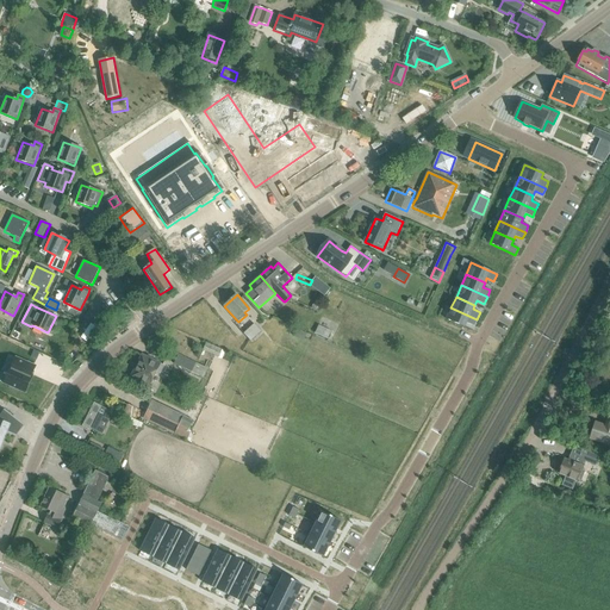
[(450,307),(446,319),(465,328),(465,327),(467,323),(474,325),(477,319),(450,307)]
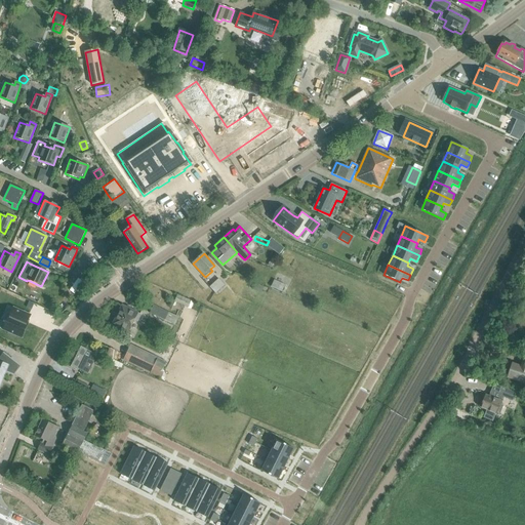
[(218,279),(209,287),(215,293),(224,285),(218,279)]
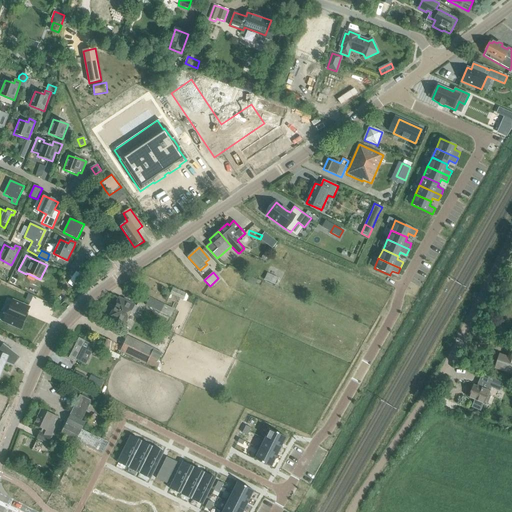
[(246,282),(253,285),(256,280),(249,276),(246,282)]
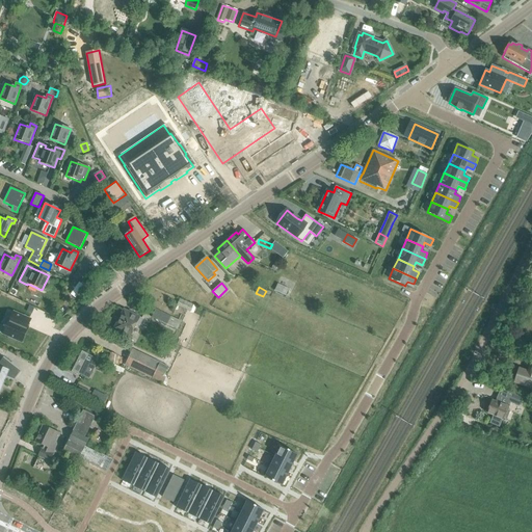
[(277,288),(275,292),(286,297),(288,293),(277,288)]
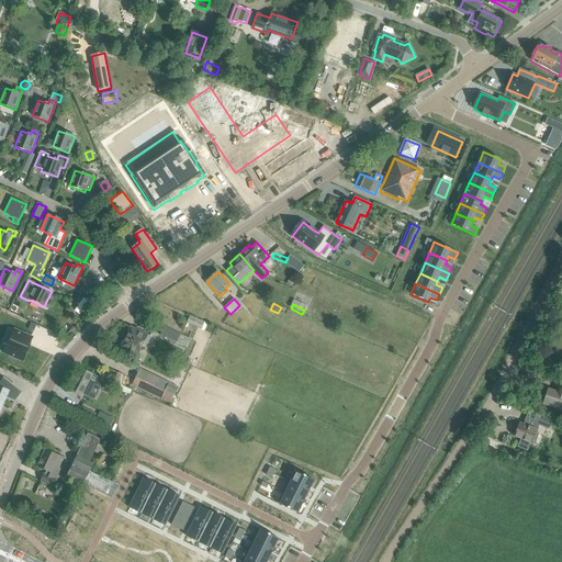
[(148,336),(148,335),(139,330),(141,329),(136,327),(136,328),(131,326),(121,348),(137,357),(144,343),(147,345),(150,337),(148,336)]
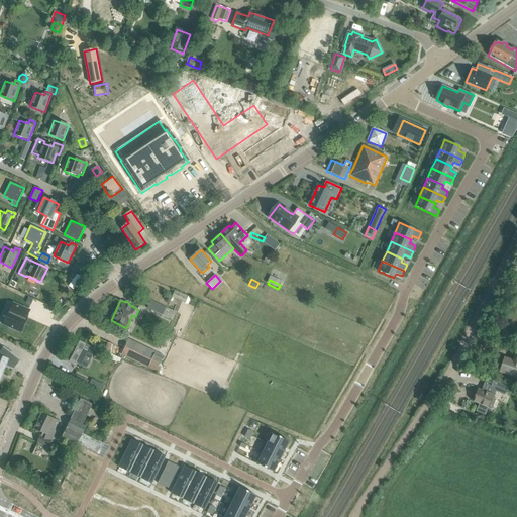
[(149,310),(173,320),(176,313),(153,302),(149,310)]
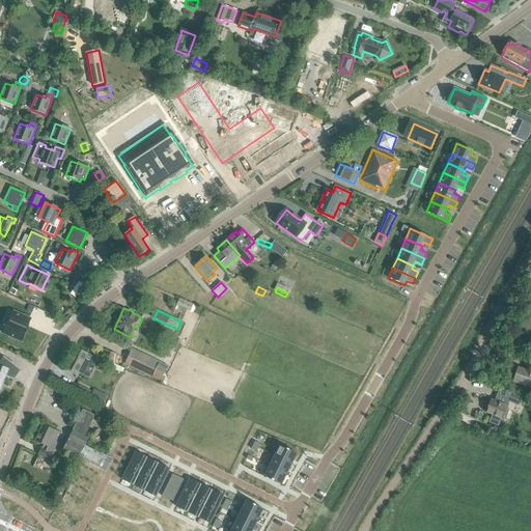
[(9,318),(3,334),(8,336),(8,338),(16,341),(17,339),(22,342),(29,327),(28,327),(31,318),(14,311),(10,318),(9,318)]
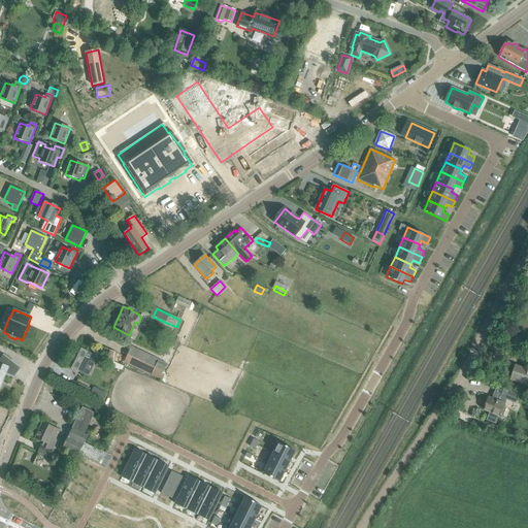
[(76,345),(66,365),(78,371),(79,370),(85,372),(90,361),(95,363),(98,357),(76,345)]
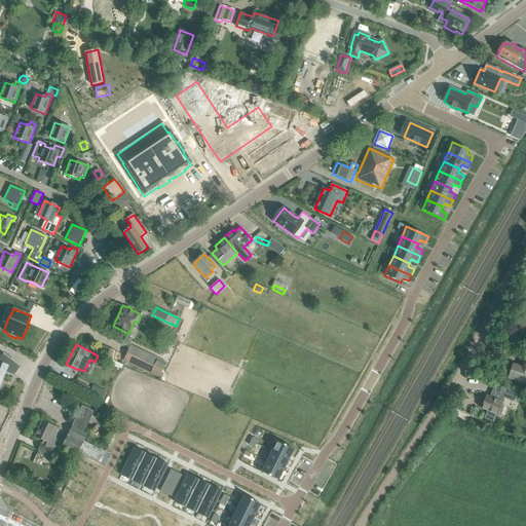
[(166,364),(158,359),(132,345),(123,362),(151,374),(161,379),(163,374),(162,373),(166,364)]
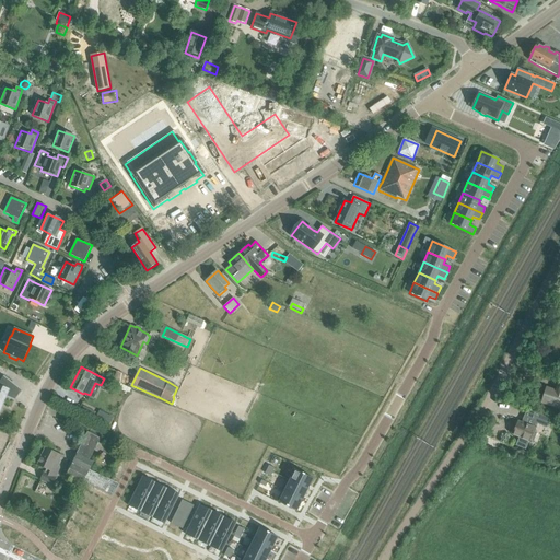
[(0,411),(7,396),(15,400),(15,399),(15,398),(21,391),(22,391),(3,376),(3,377),(0,382),(0,411)]
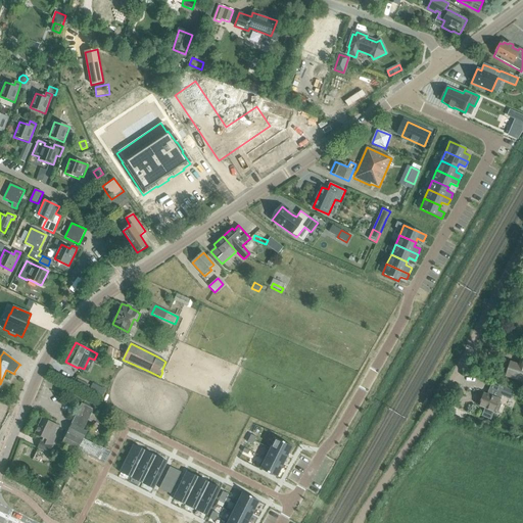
[(102,365),(105,358),(98,354),(95,361),(102,365)]
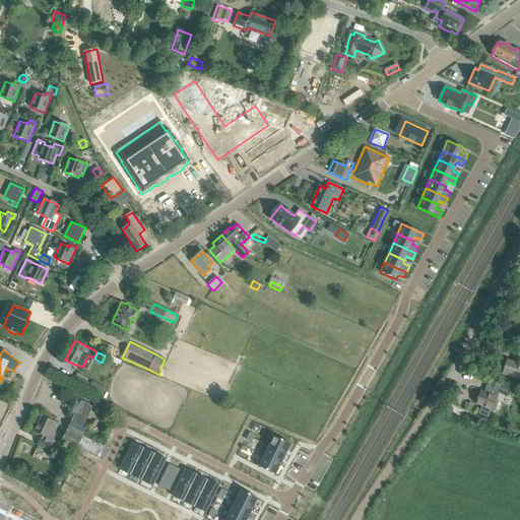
[(502,374),(502,375),(519,380),(519,361),(518,360),(517,360),(516,362),(507,360),(507,361),(503,374),(502,374)]
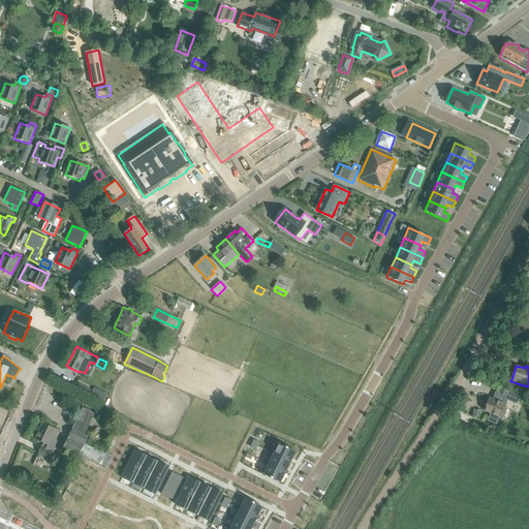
[(490,398),(485,411),(490,413),(487,422),(496,425),(499,417),(500,417),(500,416),(503,417),(507,409),(504,407),(506,402),(507,400),(516,404),(519,397),(498,387),(493,400),(490,398)]
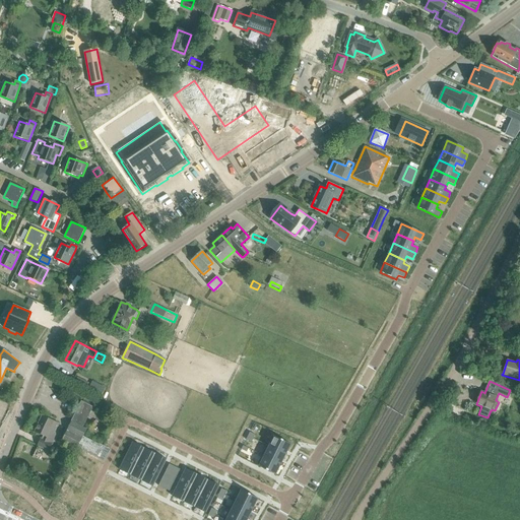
[(91,384),(88,389),(98,394),(101,388),(91,384)]
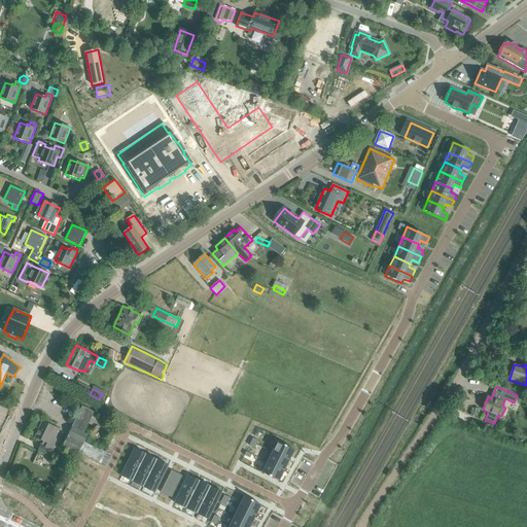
[(105,467),(111,455),(100,450),(84,442),(88,435),(83,433),(94,413),(82,408),(72,427),(63,447),(78,455),(88,459),(105,467)]
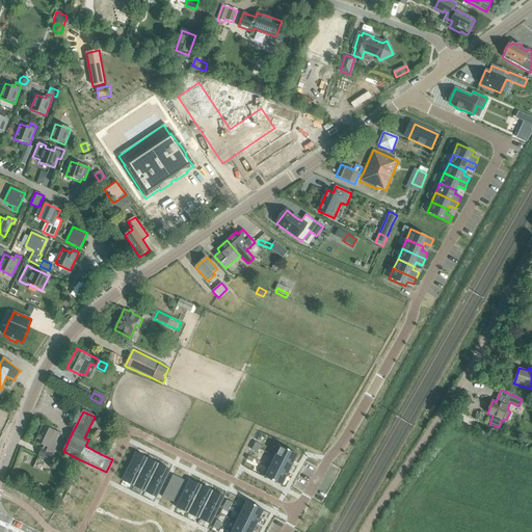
[(37,456),(50,461),(54,453),(53,453),(57,446),(55,445),(60,434),(43,426),(35,442),(44,446),(43,449),(42,448),(37,456)]
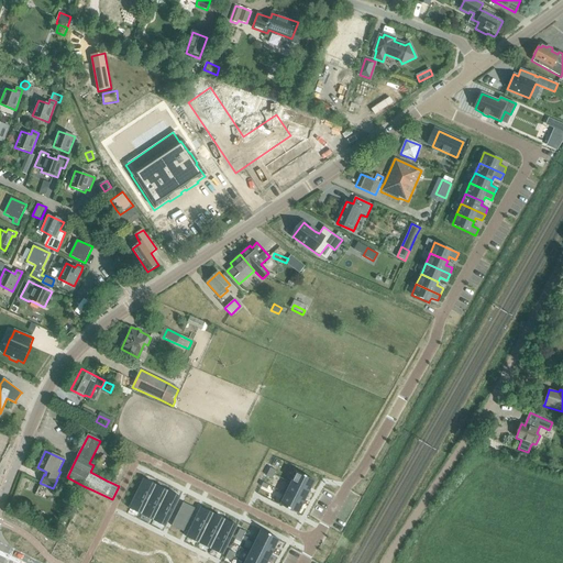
[(291,483),(291,484),(309,493),(315,482),(297,472),(291,483)]
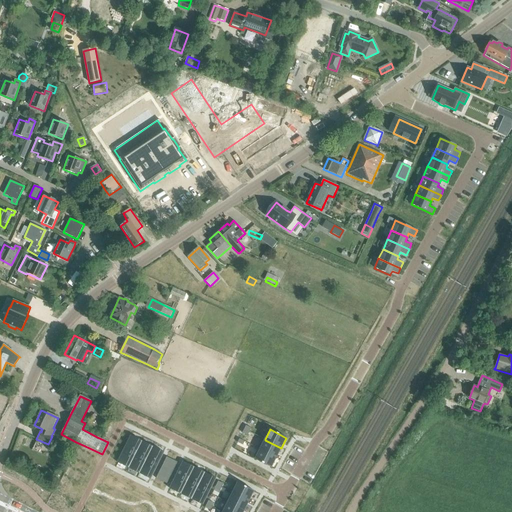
[(131,436),(124,449),(135,455),(141,442),(131,437),(132,436),(131,436)]
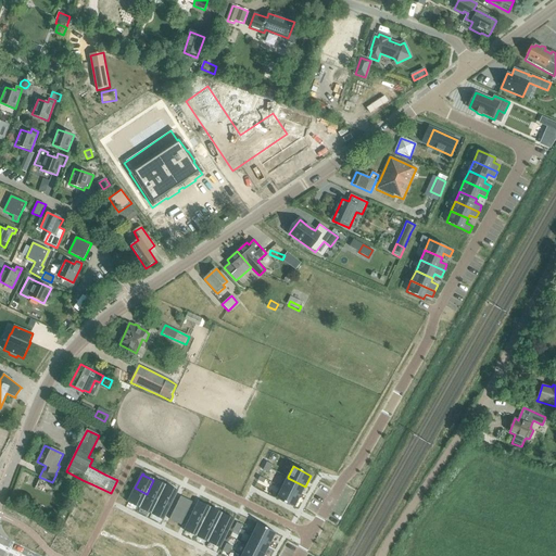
[(286,476),(280,487),(300,497),(305,487),(288,478),(288,477),(286,476)]
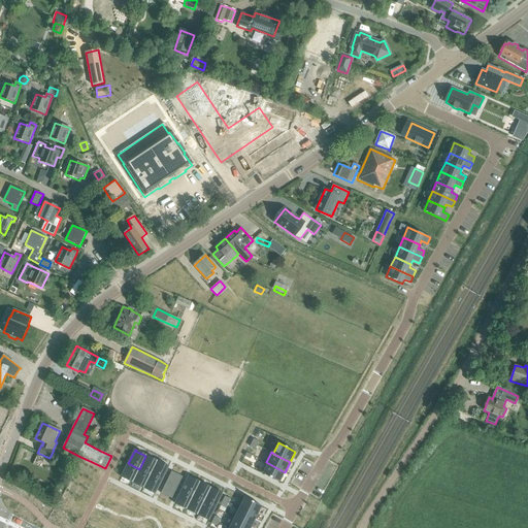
[(145,456),(139,469),(151,474),(157,462),(145,456)]
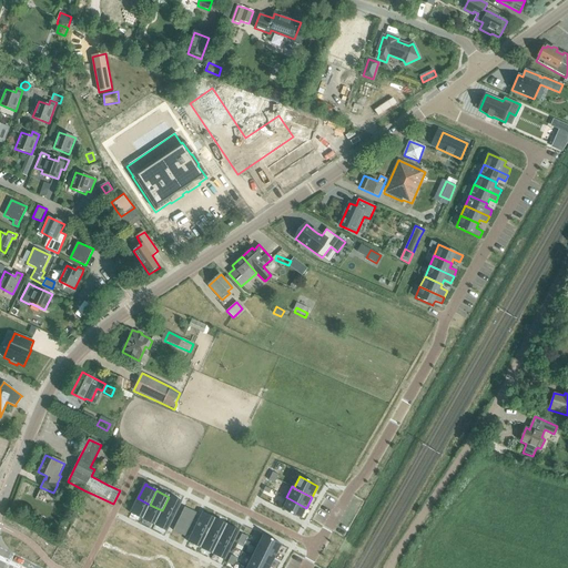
[(169,497),(162,510),(174,516),(182,501),(181,501),(180,503),(169,497)]
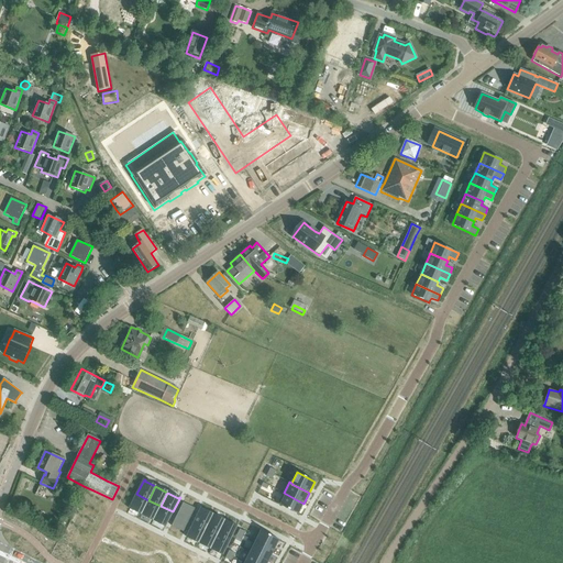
[(284,493),(278,504),(298,515),(304,504),(284,493)]
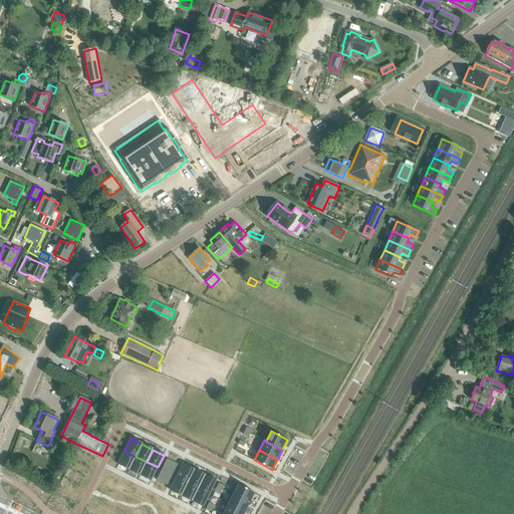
[(124,451),(117,465),(118,465),(119,464),(130,469),(136,457),(124,451)]
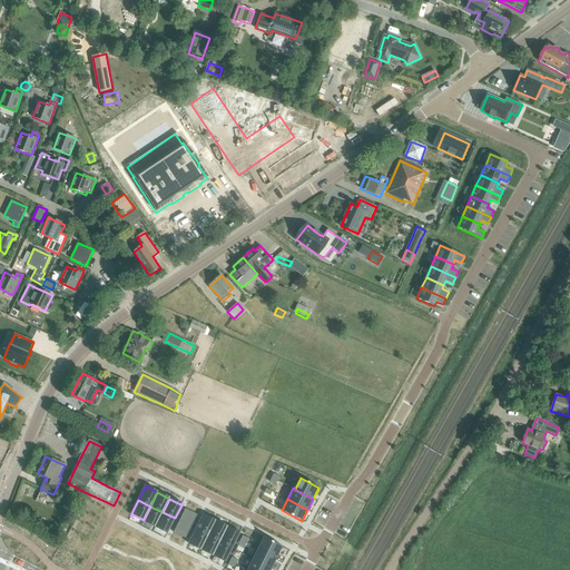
[(150,507),(144,520),(156,526),(163,512),(150,507)]
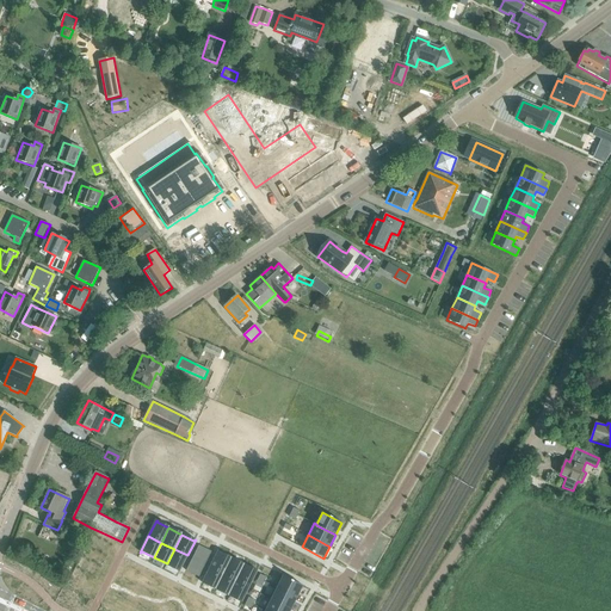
[(174,549),(167,563),(179,569),(178,572),(179,572),(187,555),(174,549)]
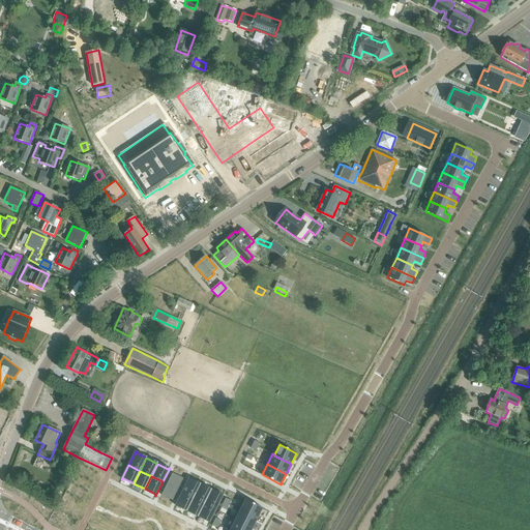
[(189,478),(182,492),(194,498),(200,484),(189,479),(190,478),(189,478)]
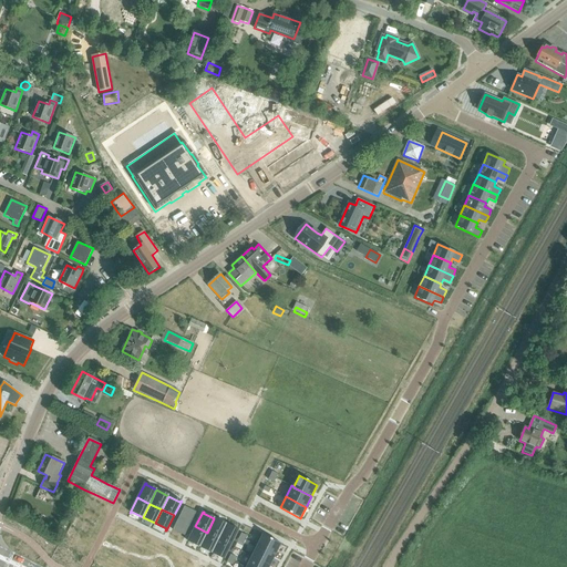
[(214,518),(207,533),(219,538),(226,525),(214,518)]
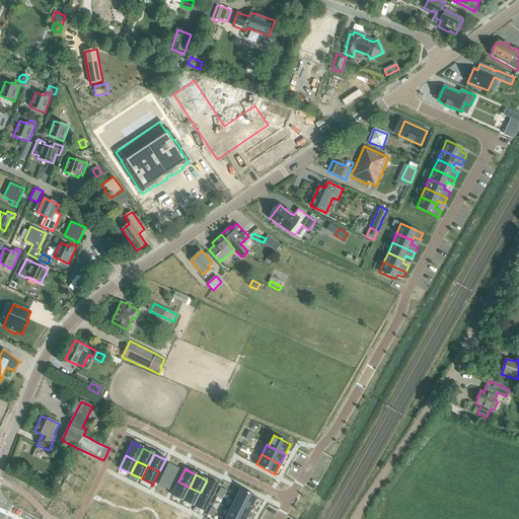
[(207,480),(201,493),(212,498),(219,485),(218,485),(217,486),(207,480)]
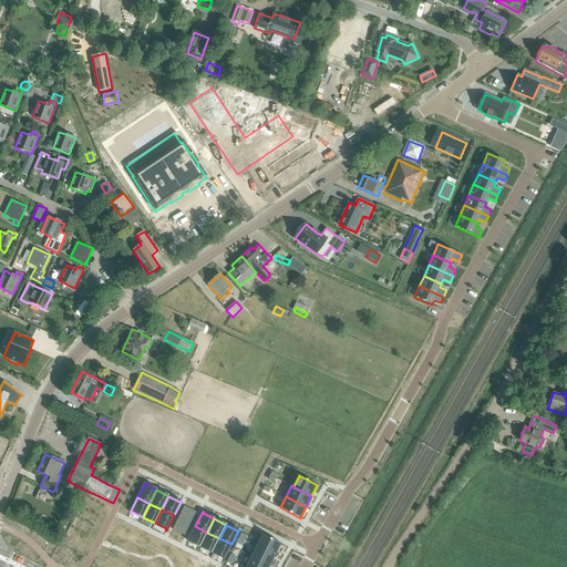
[(195,526),(187,542),(188,542),(189,540),(200,546),(207,533),(195,526)]
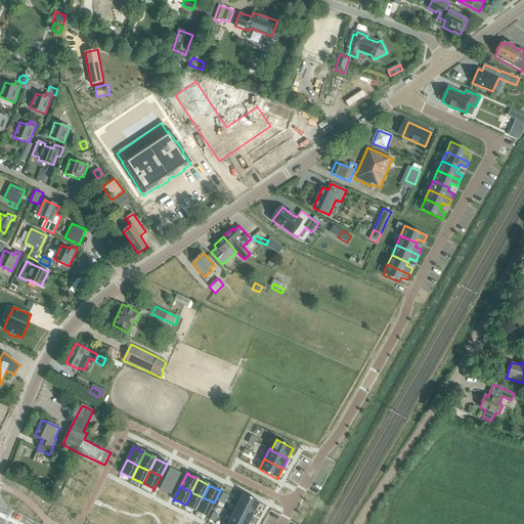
[(191,492),(185,505),(197,510),(203,497),(191,492)]
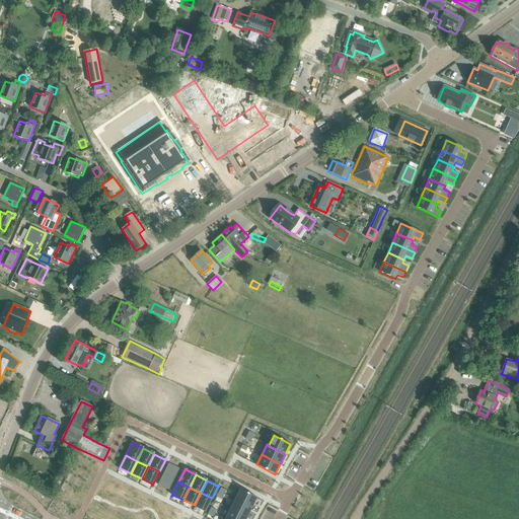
[(238,489),(233,499),(252,508),(257,498),(238,489)]
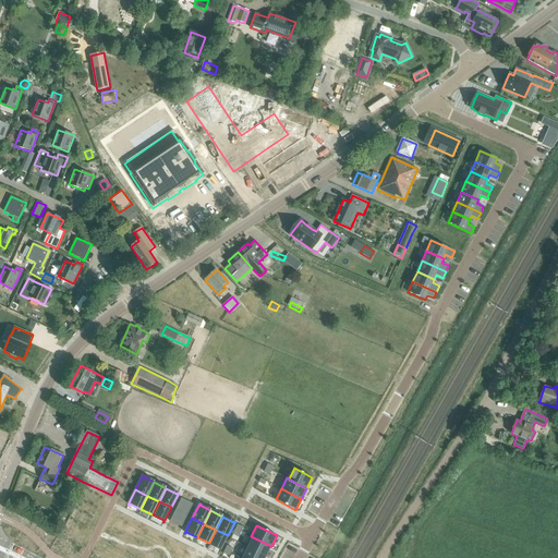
[(216,530),(209,543),(220,548),(220,550),(228,535),(216,530)]
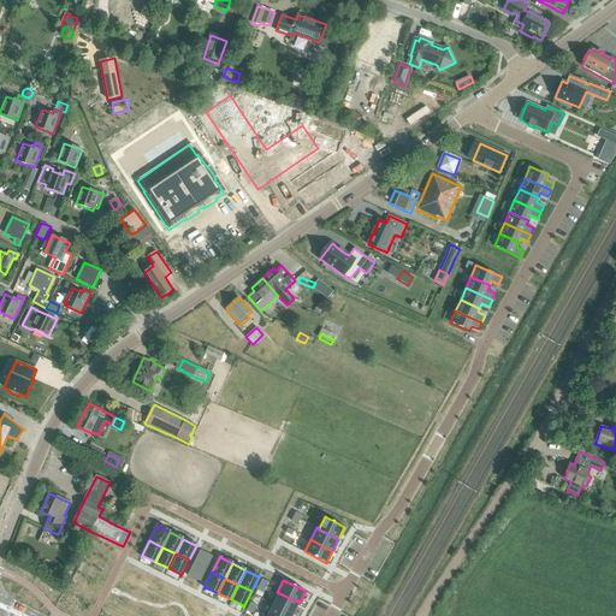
[(277,592),(271,604),(273,605),(274,604),(294,615),(300,603),(277,592)]
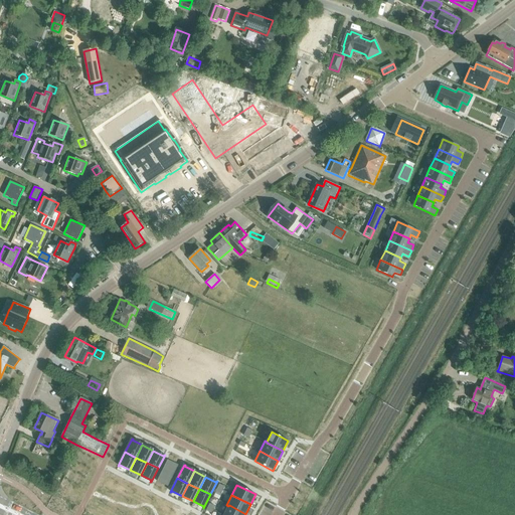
[(224,514),(223,514),(244,514),(245,514),(229,505),(228,506),(224,514)]
